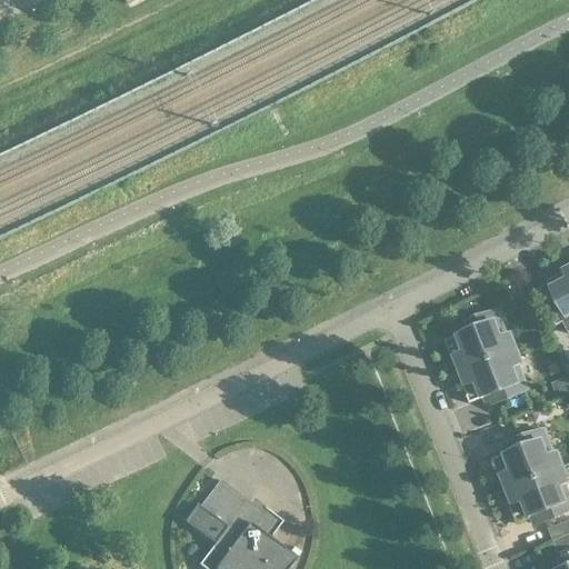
[(568,276),(567,272),(546,283),(548,286),(537,291),(556,327),(563,322),(568,331),(568,276)]
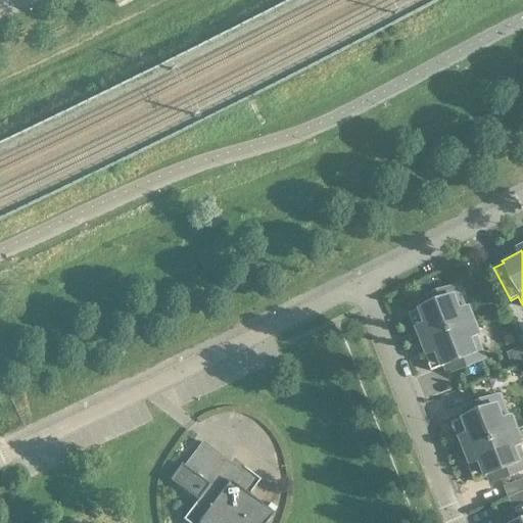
[(418,330),(423,341),(473,322),(468,308),(464,310),(456,289),(457,289),(456,287),(420,301),(423,308),(409,314),(415,331),(418,330)]
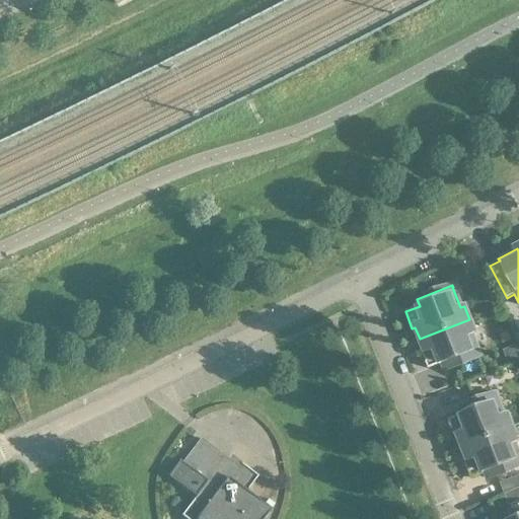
[(474,334),(469,319),(420,339),(424,351),(421,352),(428,369),(442,363),(445,370),(480,356),(479,354),(478,355),(471,335),(474,334)]
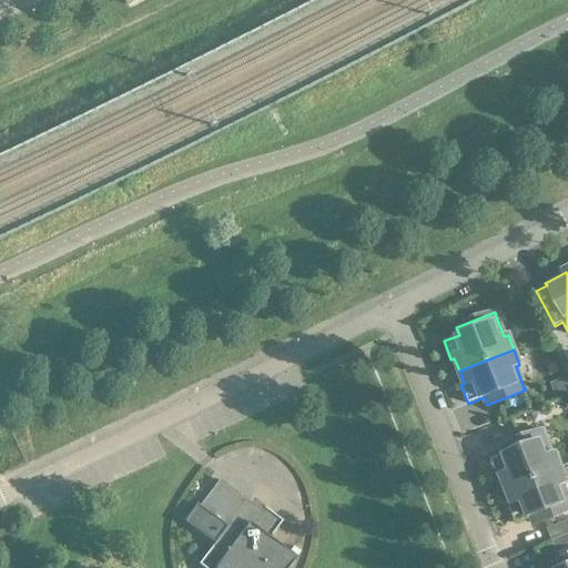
[(567,384),(566,378),(551,384),(556,396),(567,391),(567,384)]
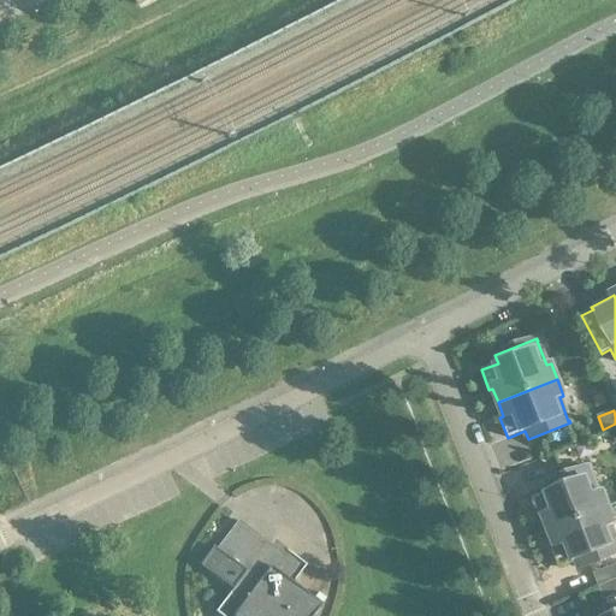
[(544,517),(549,532),(608,508),(602,492),(597,493),(587,469),(588,469),(588,467),(545,484),(549,492),(532,499),(539,519),(544,517)]
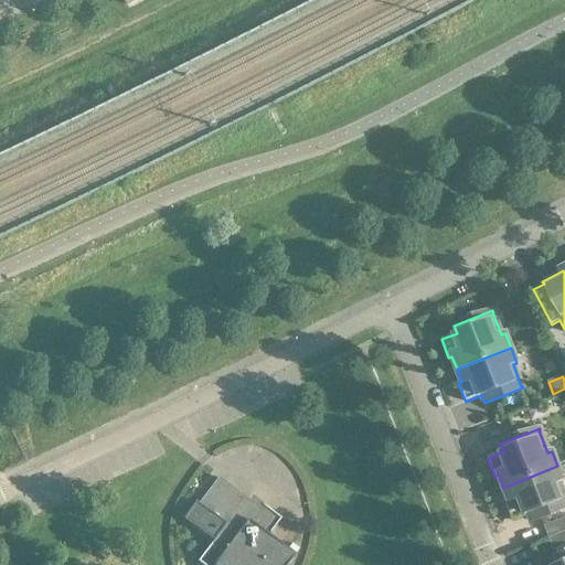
[(563,481),(557,466),(503,488),(508,500),(504,501),(512,520),(528,513),(531,521),(564,508),(564,497),(560,482),(563,481)]
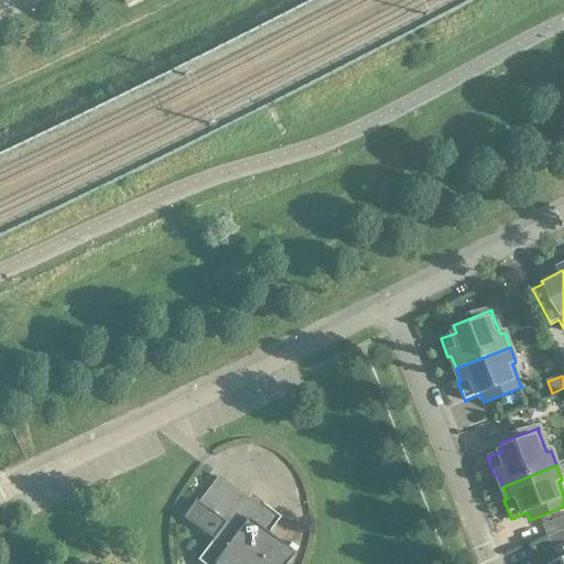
[(184,520),(212,541),(196,561),(201,563),(286,563),(292,557),(266,538),(280,518),(262,505),(261,506),(262,506),(260,509),(217,477),(197,503),(196,502),(184,520)]
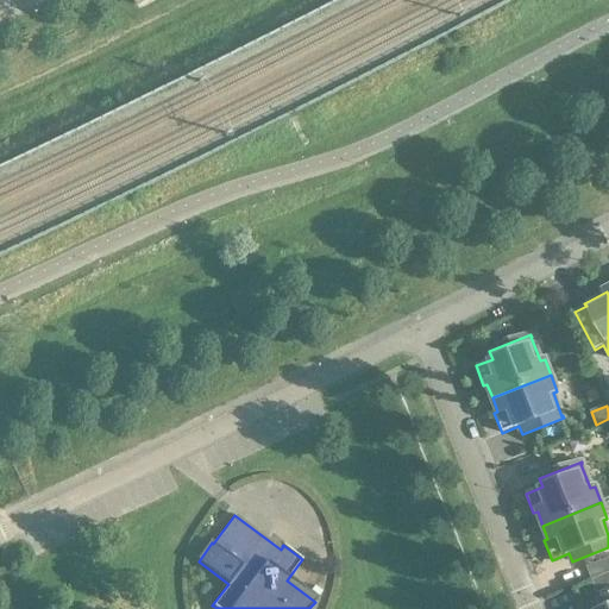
[(589,581),(608,572),(608,557),(584,567),(589,581)]
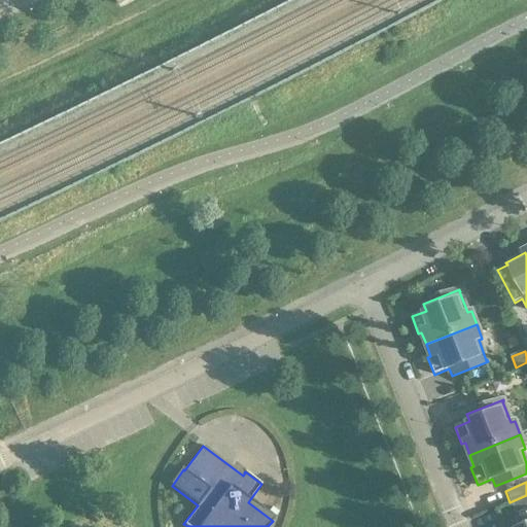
[(526,510),(526,495),(512,501),(517,515),(526,510)]
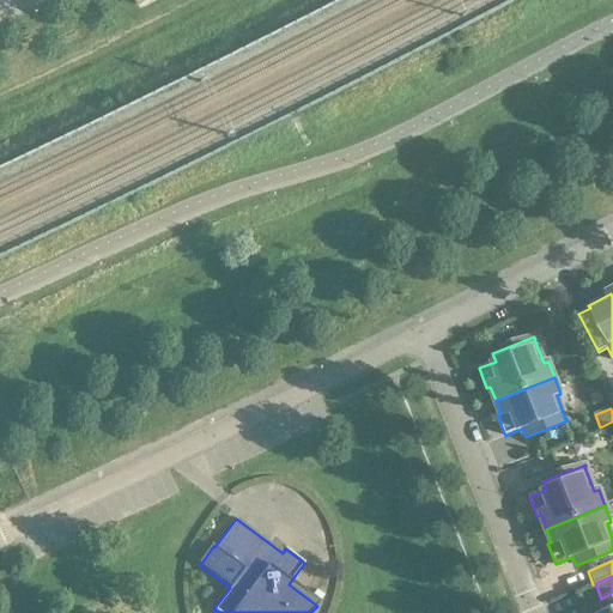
[(612,612),(612,601),(593,610),(594,612),(612,612)]
